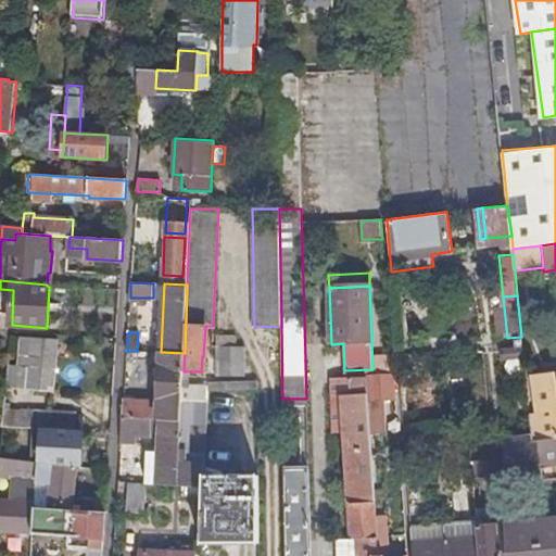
[(218,333),(217,375),(244,376),(245,345),(239,345),(239,335),(218,333)]
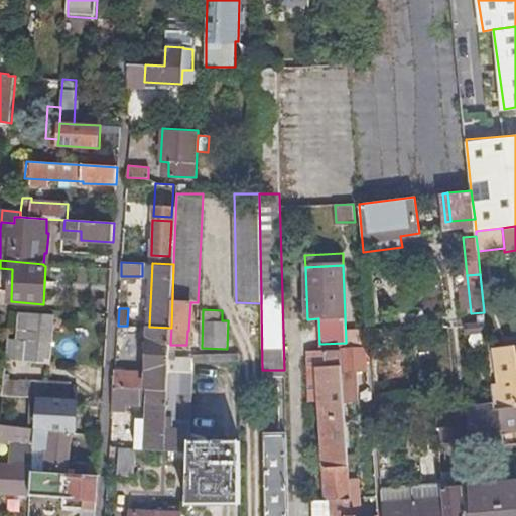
[(53,315),(21,312),(18,361),(50,363),(53,315)]
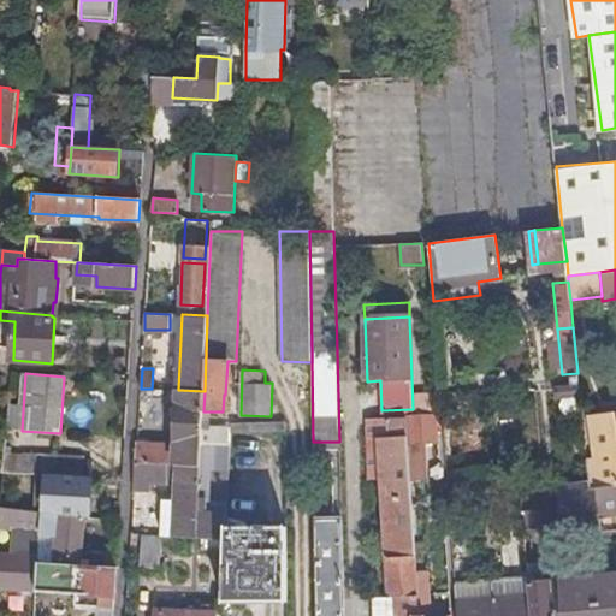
[(203,427),(203,412),(205,391),(178,390),(175,465),(201,466),(202,442),(203,427)]
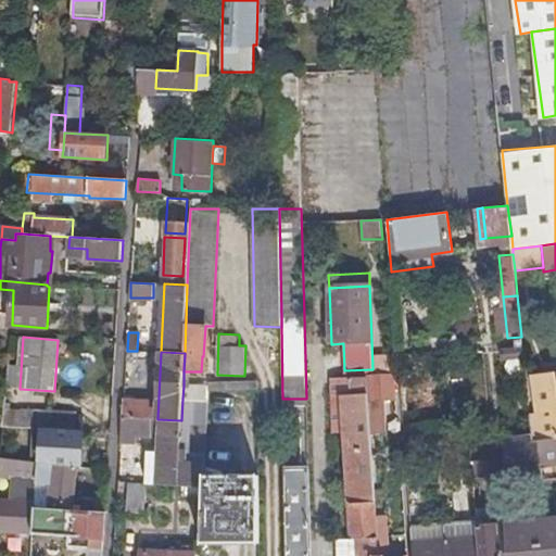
[(0,363),(11,364),(12,355),(0,353),(0,363)]
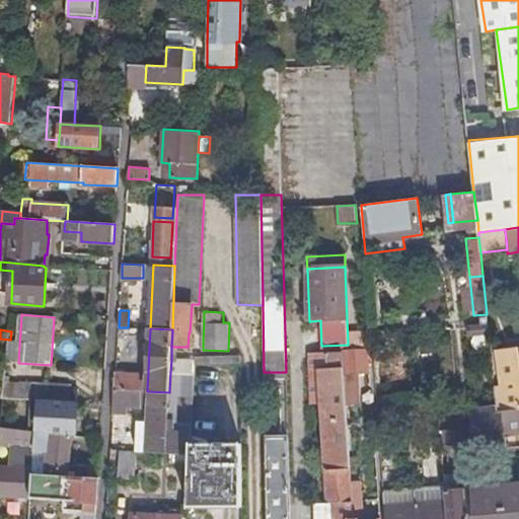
[(356,365),(368,365),(367,349),(344,349),(344,352),(347,405),(359,404),(356,365)]
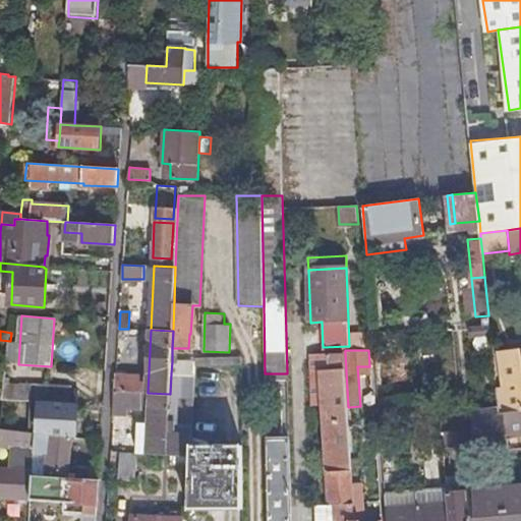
[(506,399),(520,397),(520,365),(519,351),(504,353),(508,388),(505,388),(506,399)]
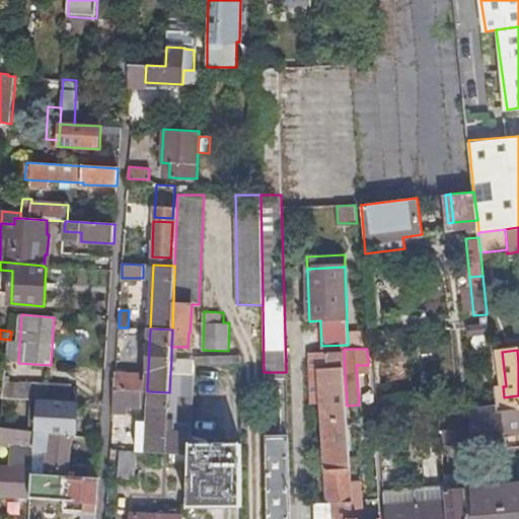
[(321,385),(328,504),(331,504),(332,518),(351,518),(354,518),(349,444),(347,405),(344,352),(308,354),(310,386),(321,385)]
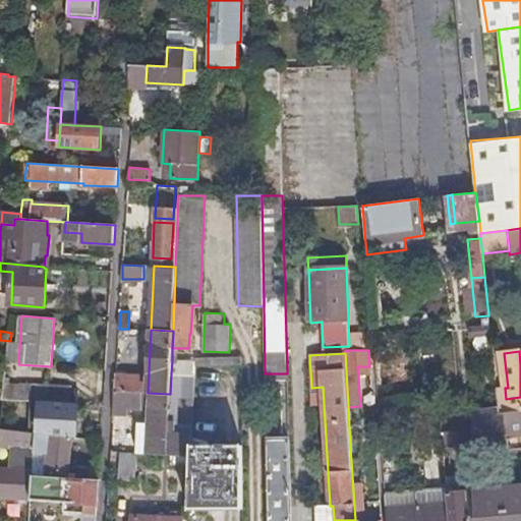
[(194,362),(172,361),(171,373),(194,374),(194,362)]
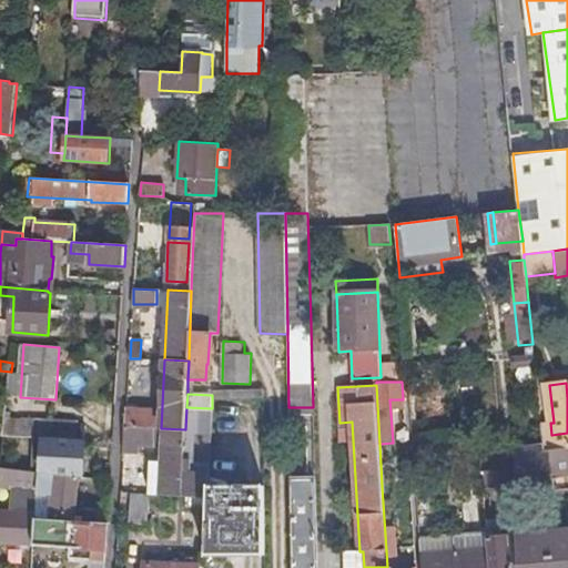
[(210,474),(213,408),(212,408),(186,407),(185,429),(184,473),(210,474)]
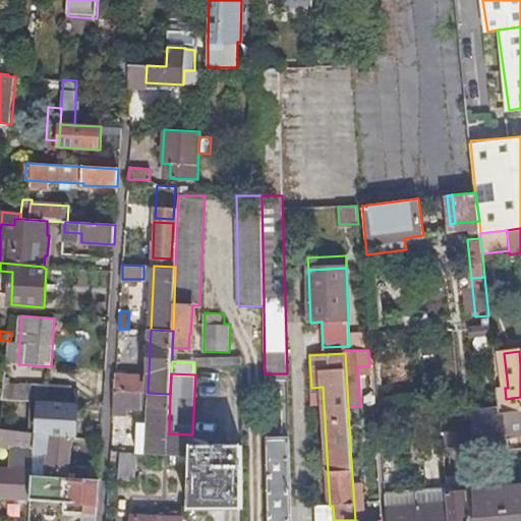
[(142,377),(115,374),(114,391),(141,393),(142,377)]
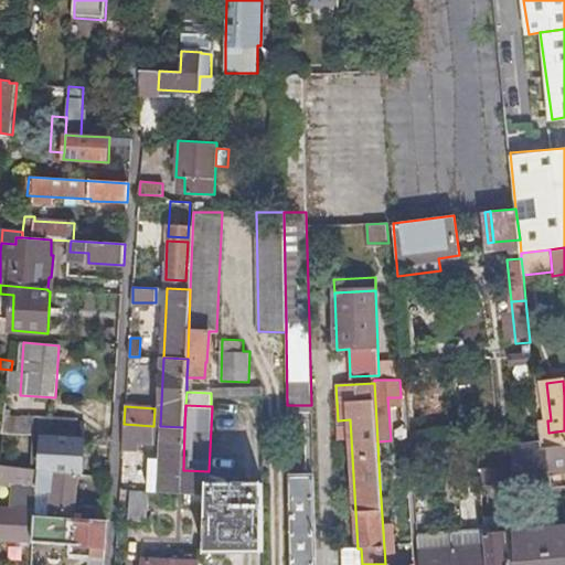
[(43,436),(44,420),(16,418),(14,435),(43,436)]
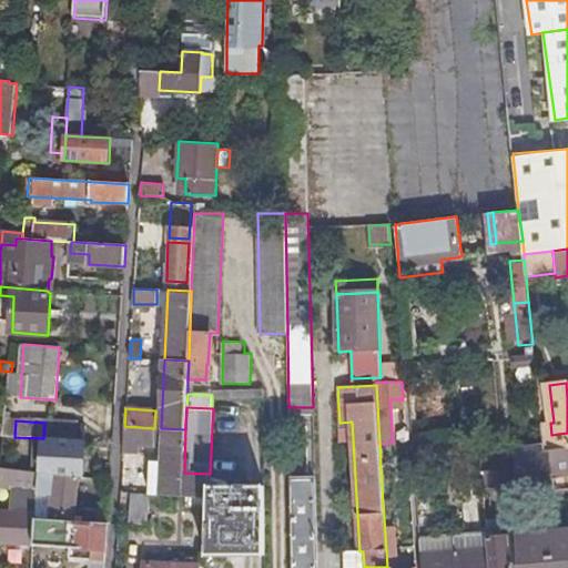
[(77,425),(44,423),(43,438),(75,439),(77,425)]
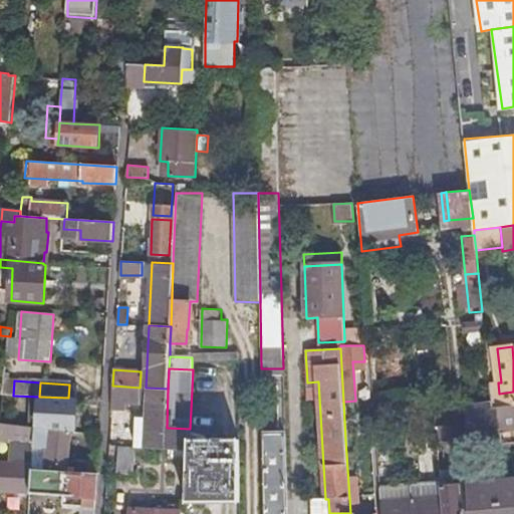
[(112,386),(111,403),(147,405),(146,433),(147,433),(147,447),(189,449),(189,440),(190,429),(167,428),(168,389),(146,388),(140,388),(112,386)]
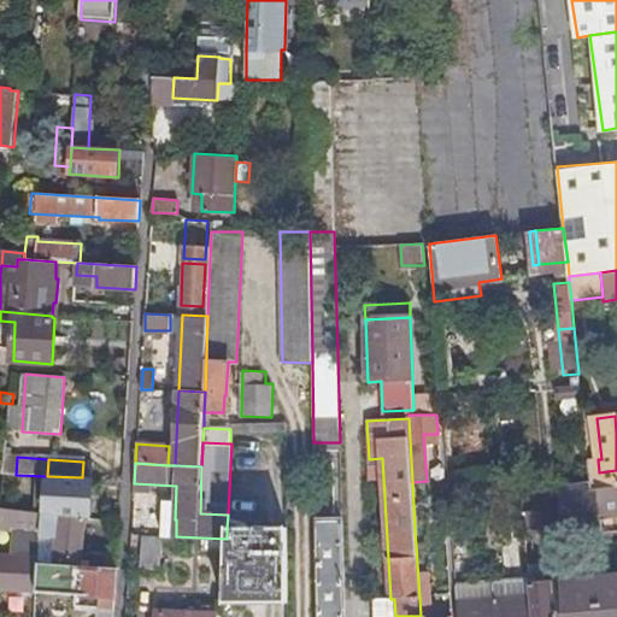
[(616,470),(599,472),(601,488),(616,486),(616,470)]
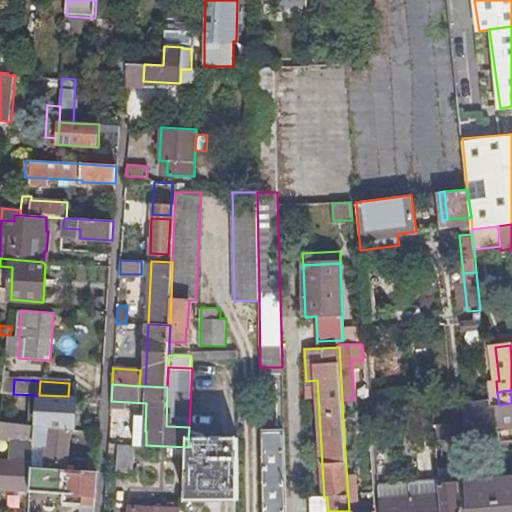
[(75,431),(77,397),(68,396),(39,395),(13,394),(3,393),(0,422),(36,426),(71,430),(75,431)]
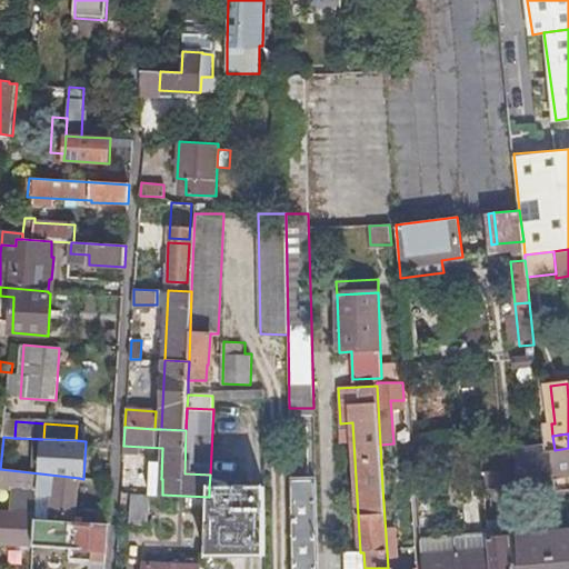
[(555,480),(568,478),(568,448),(555,450),(545,451),(549,497),(556,497),(555,480)]
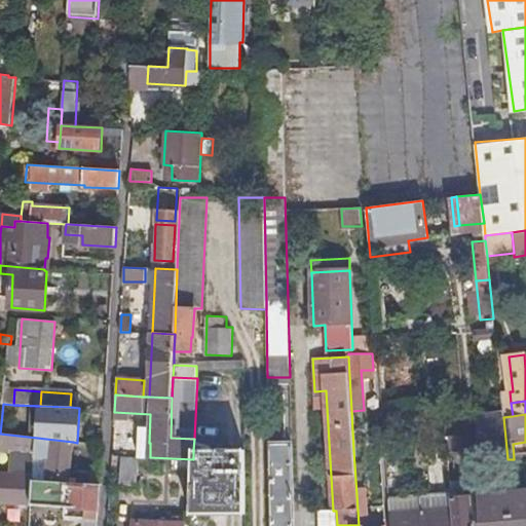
[(508,459),(503,417),(492,418),(492,423),(480,425),(482,461),(508,459)]
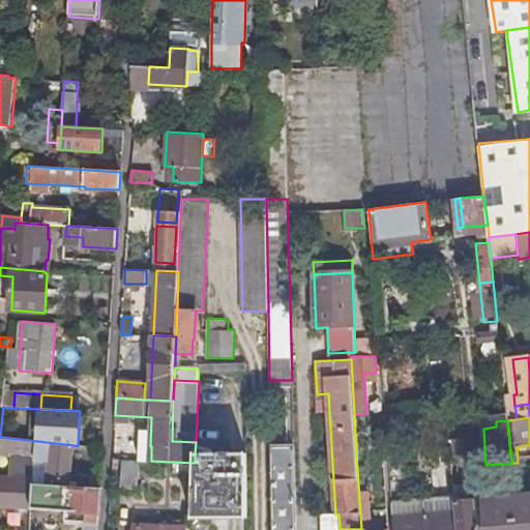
[(0,505),(32,508),(34,483),(37,441),(0,437),(0,454),(11,457),(10,477),(0,476),(0,505)]
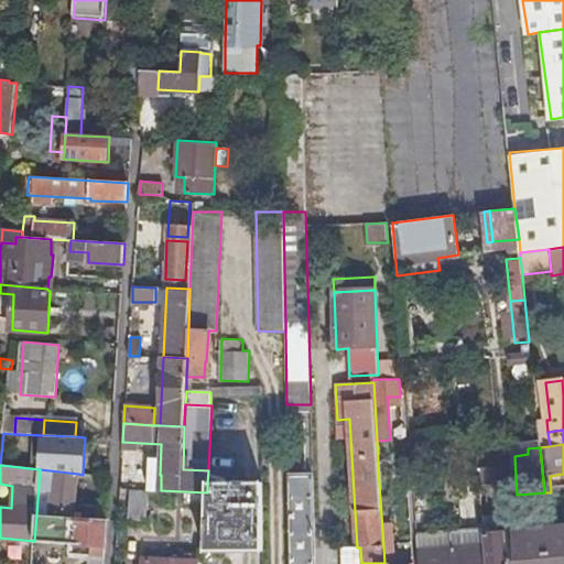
[(36,514),(74,518),(78,474),(40,469),(36,514)]
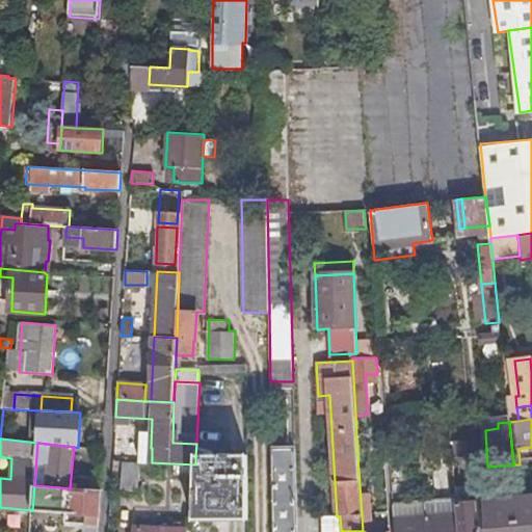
[(294,447),(271,447),(272,531),(296,531),(295,479),(294,447)]
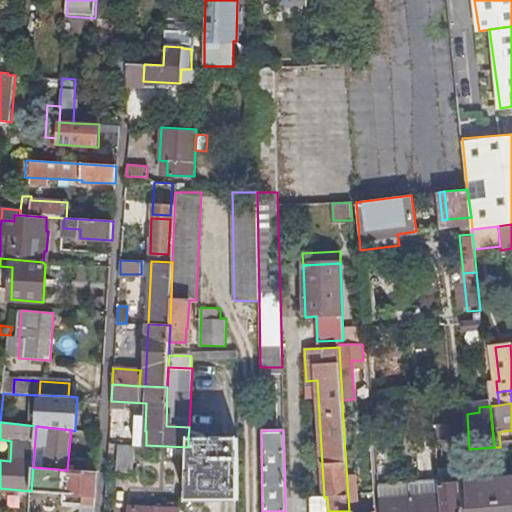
[(239,501),(239,439),(188,438),(188,447),(188,448),(186,501),(239,501)]
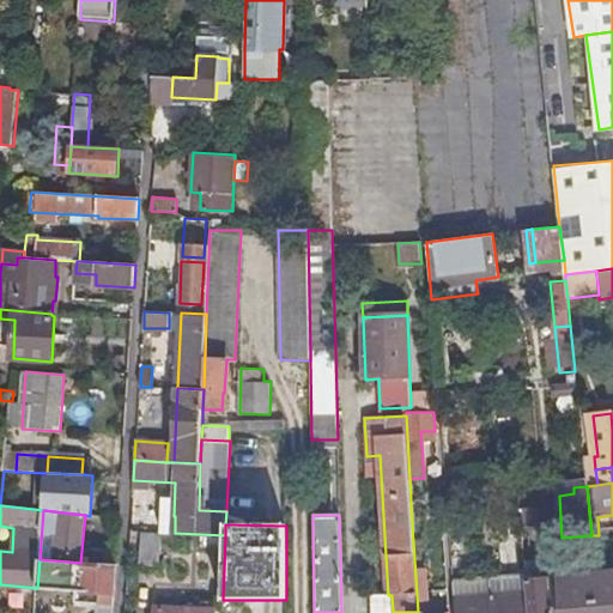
[(418,612),(424,612),(428,612),(422,525),(412,525),(418,612)]
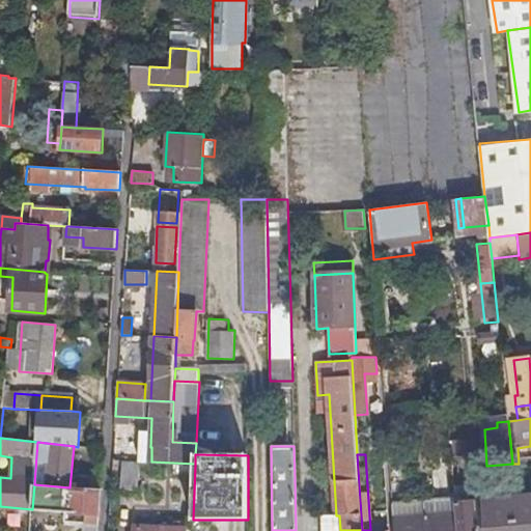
[(139,463),(121,462),(120,493),(136,493),(139,463)]
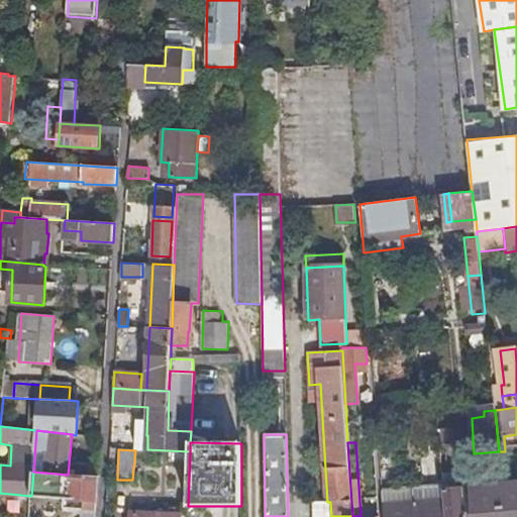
[(82,516),(95,516),(98,477),(68,475),(33,472),(31,496),(65,498),(65,509),(84,510),(82,516)]
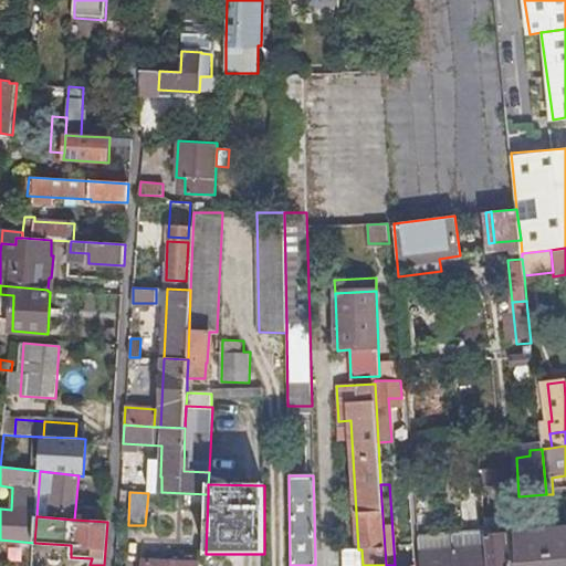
[(565,565),(565,527),(551,530),(553,565),(565,565)]
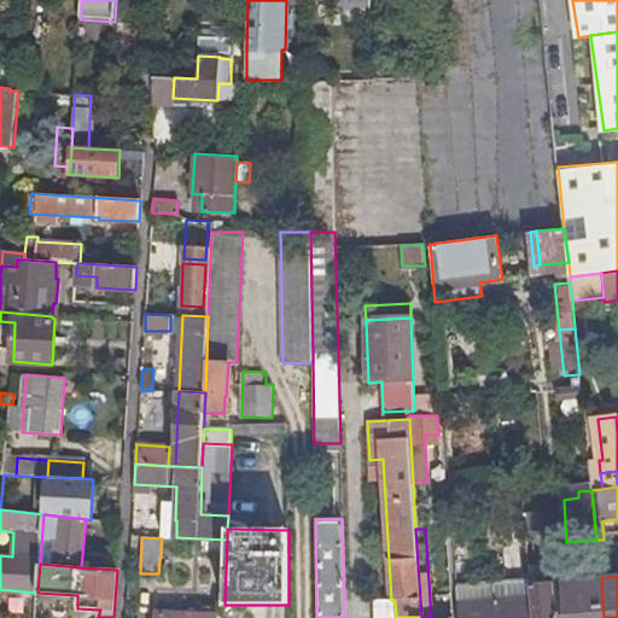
[(555,617),(604,617),(601,578),(553,582),(555,617)]
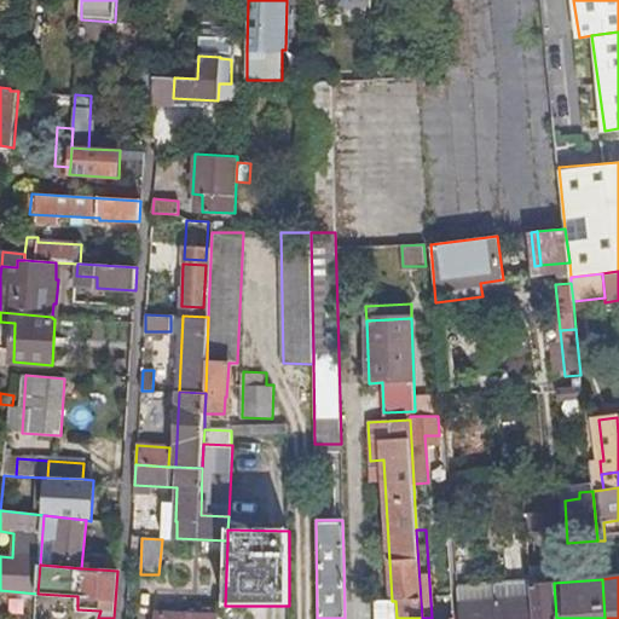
[(531,580),(495,584),(496,600),(497,618),(533,618),(531,585),(531,580)]
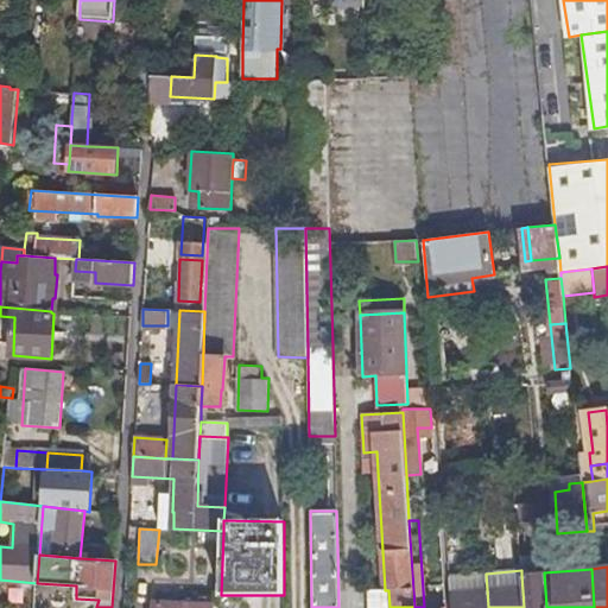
[(521,575),(524,607),(546,607),(544,572),(521,575)]
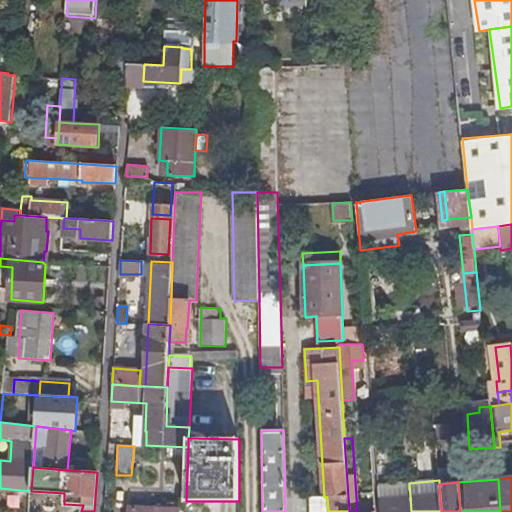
[(379,498),(410,496),(409,483),(378,485),(379,498)]
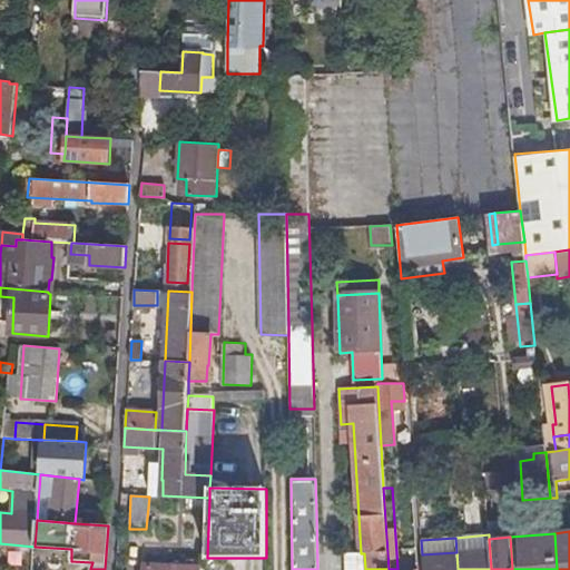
[(423,569),(458,569),(457,552),(422,554),(423,569)]
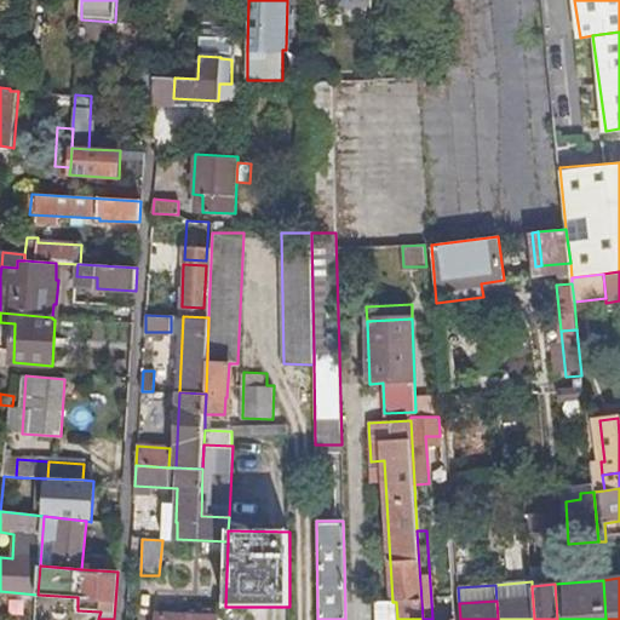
[(397,619),(396,602),(392,602),(375,603),(375,619),(397,619)]
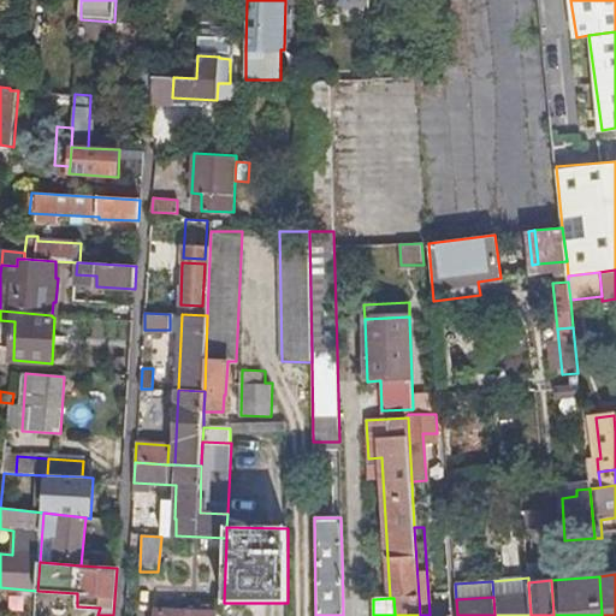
[(215,605),(202,605),(202,611),(195,611),(155,609),(155,615),(218,615),(218,612),(215,612),(215,605)]
